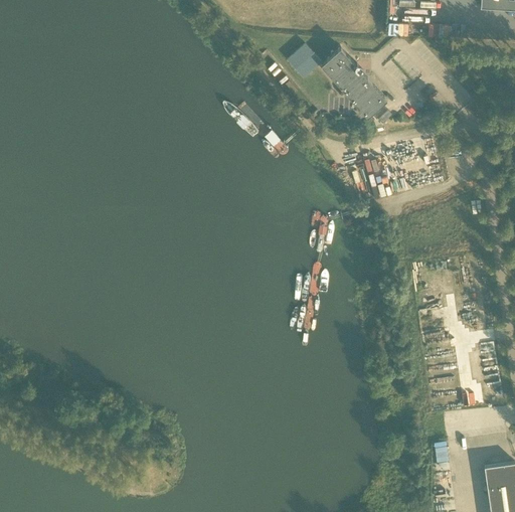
[(514,10),(514,0),(481,0),(481,9),(514,10)]
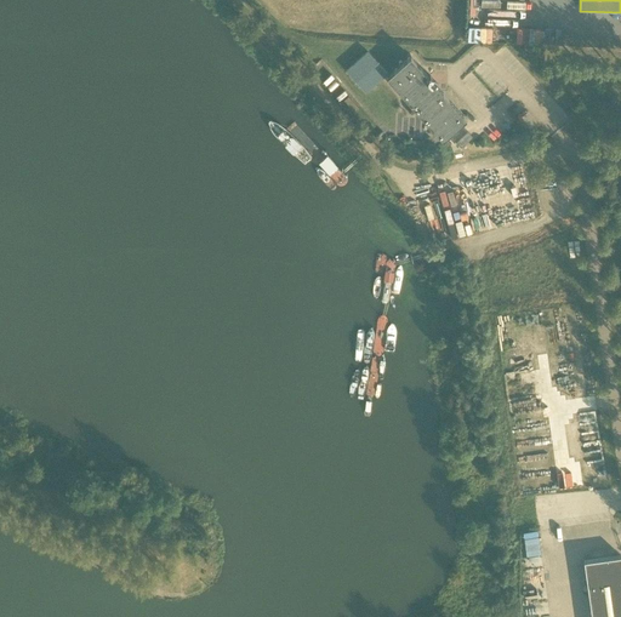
[(468,30),(467,44),(479,45),(479,30),(468,30)]
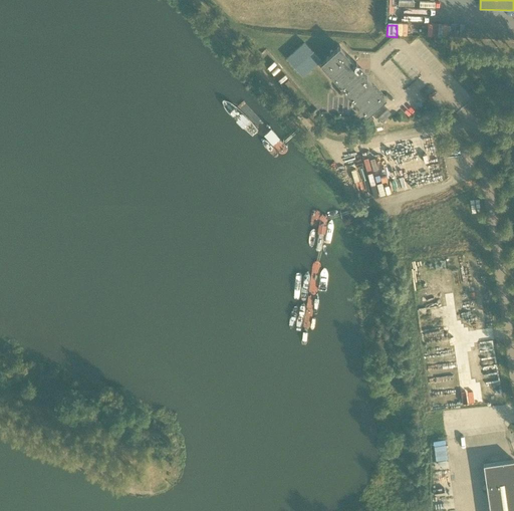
[(366,119),(387,101),(340,49),(320,67),(366,119)]
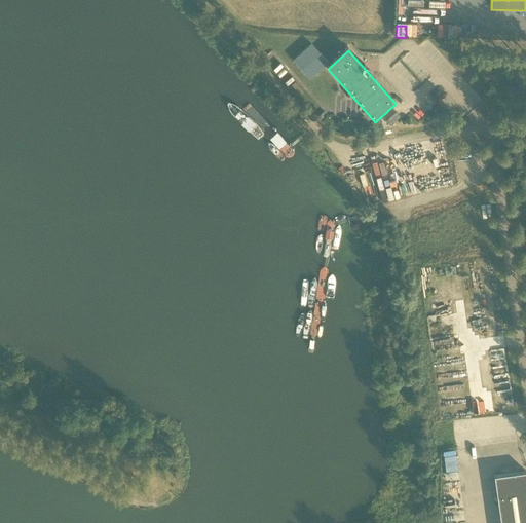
[(386,123),(390,127),(401,119),(397,114),(386,123)]
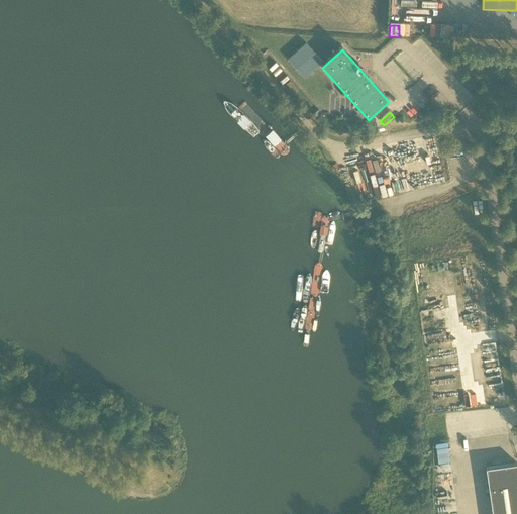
[(516,513),(516,466),(486,471),(493,513),(516,513)]
